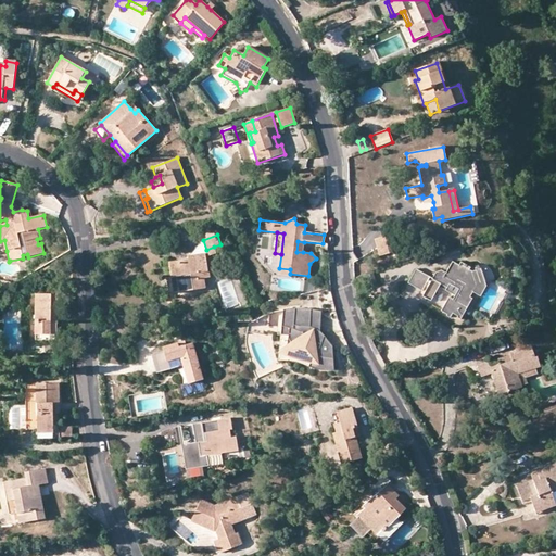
[(379,256),(394,252),(389,236),(375,240),(379,256)]
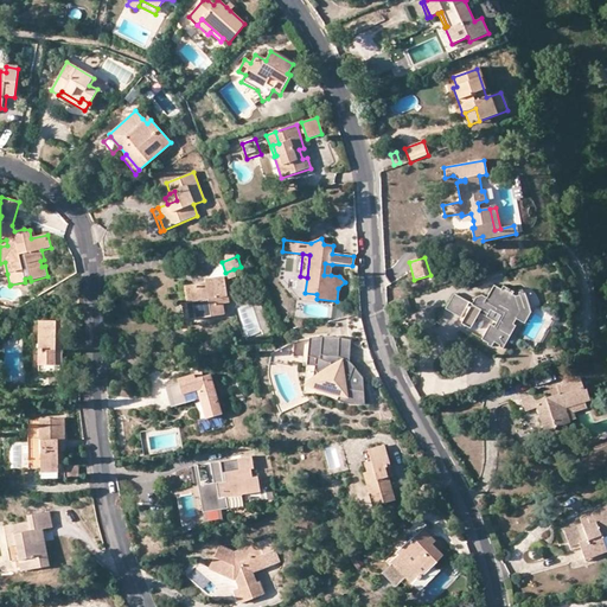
[(234,269),(225,273),(228,279),(236,276),(234,269)]
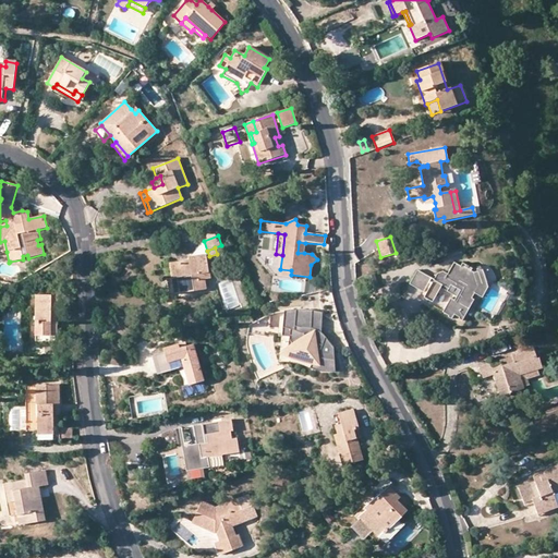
[(204,279),(209,279),(206,255),(194,256),(194,261),(189,262),(171,264),(173,279),(171,279),(173,294),(205,290),(204,279)]
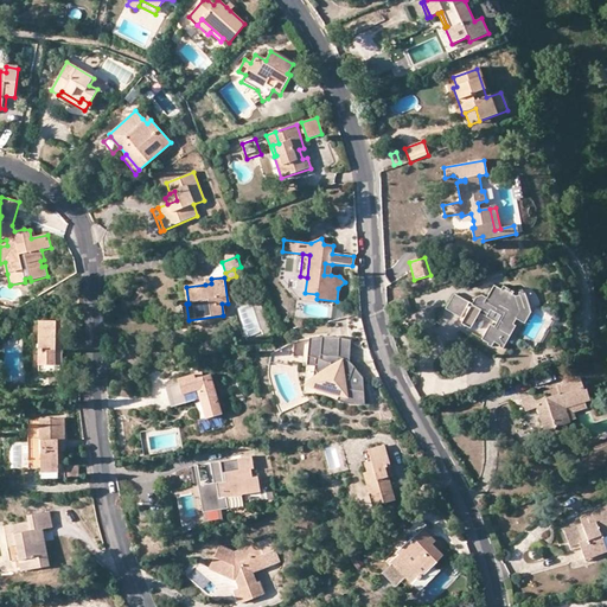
[(525,310),(522,295),(516,298),(511,294),(512,292),(504,287),(502,291),(493,286),(486,299),(481,296),(475,298),(472,305),(454,294),(446,310),(465,320),(462,324),(471,328),(479,313),(496,323),(493,327),(491,325),(481,339),(489,344),(487,345),(491,347),(493,342),(499,345),(498,346),(502,349),(515,327),(512,326),(517,319),(519,320),(525,310)]
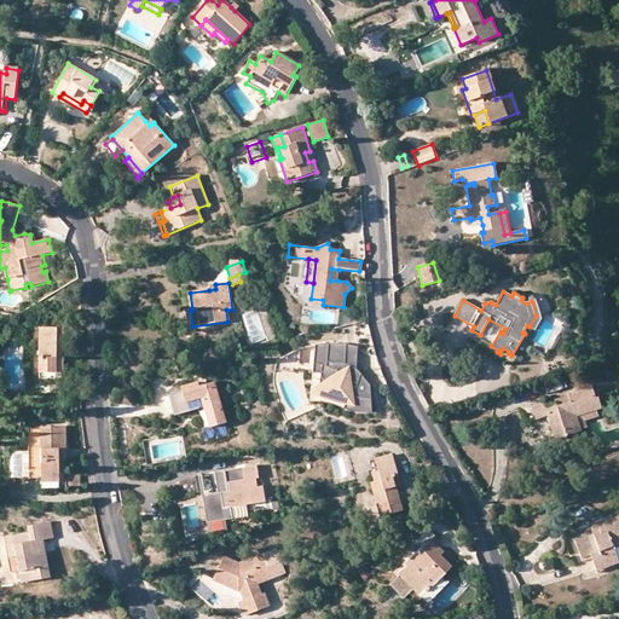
[(536,316),(530,327),(534,330),(542,317),(536,298),(531,299),(532,301),(536,316)]
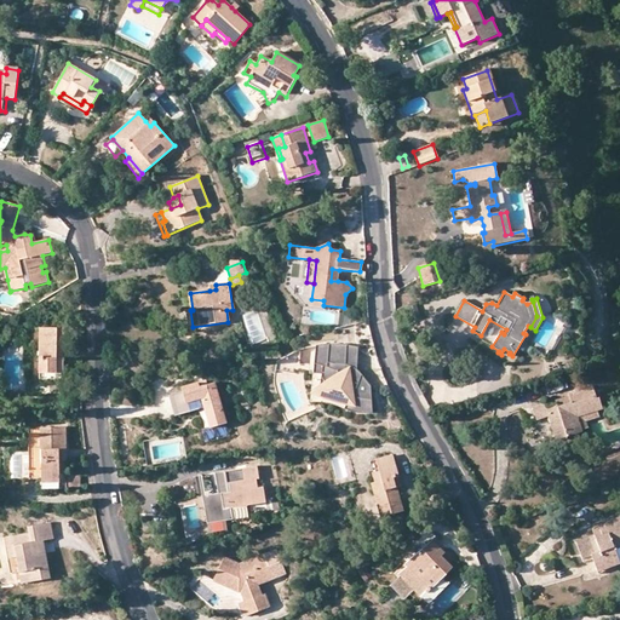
[(12,315),(4,314),(3,325),(15,317),(12,315)]
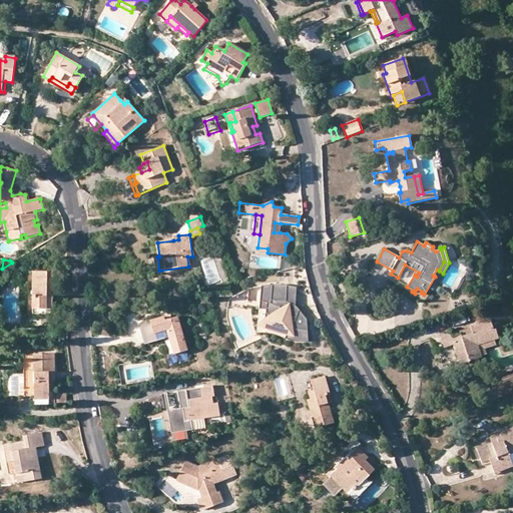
[(33,310),(52,310),(52,297),(47,297),(47,284),(52,284),(54,284),(54,273),(33,272),(33,310)]
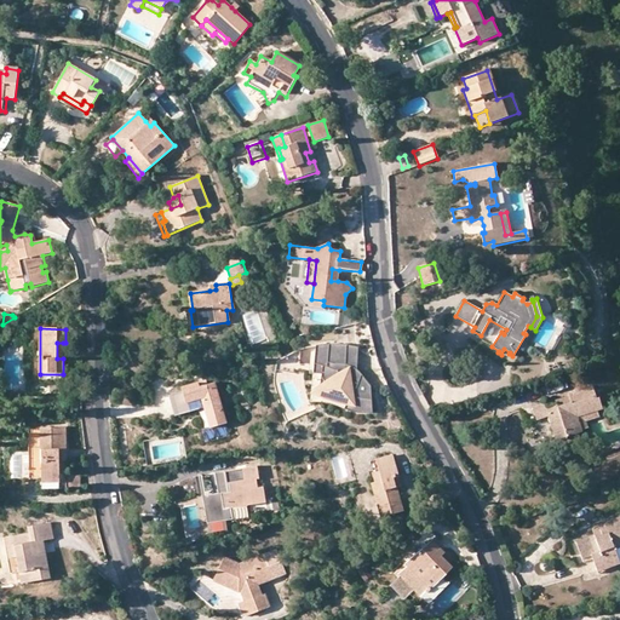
[(362,371),(356,367),(356,344),(338,343),(326,342),(316,340),(314,366),(325,368),(321,391),(327,392),(336,394),(346,396),(352,397),(348,406),(351,407),(359,409),(366,411),(372,411),(373,384),(362,371)]
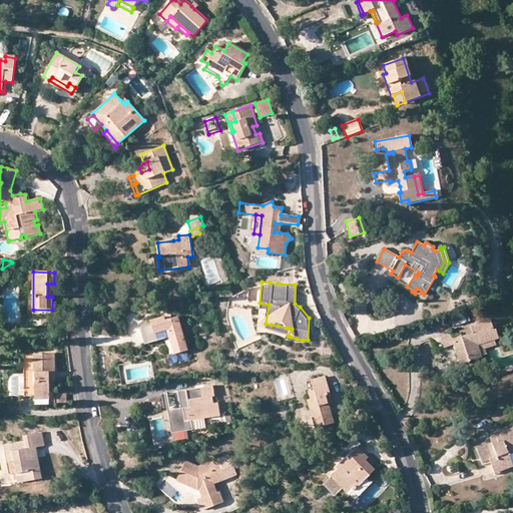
[(266,324),(269,305),(260,303),(257,330),(266,331),(278,333),(288,336),(292,329),(287,328),(278,326),(271,325),(266,324)]
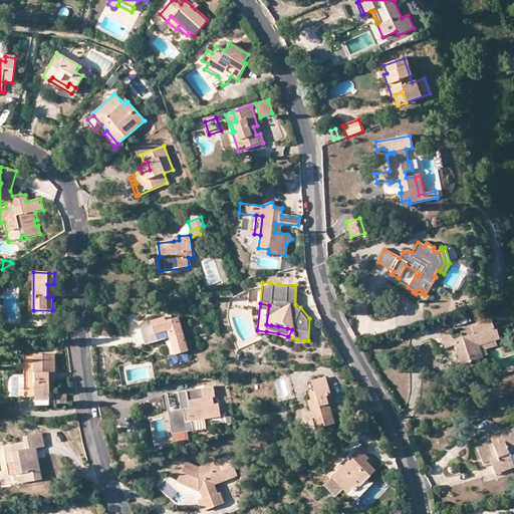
[(174,354),(187,351),(178,317),(172,319),(171,316),(151,321),(152,325),(141,328),(146,344),(170,338),(174,354)]
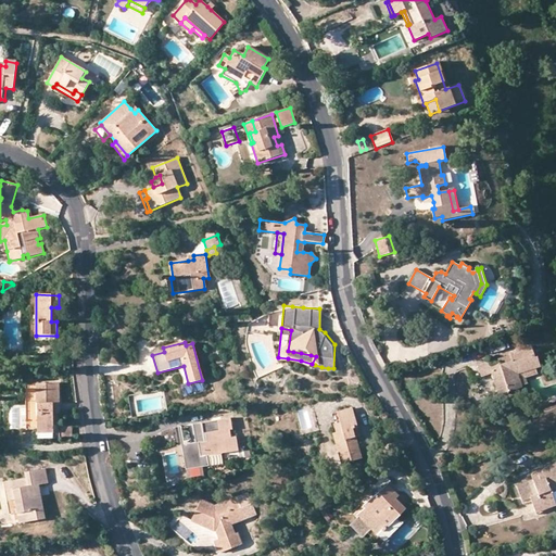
[(517,375),(534,368),(540,367),(536,357),(534,358),(530,348),(509,354),(509,356),(513,363),(501,367),(500,363),(489,367),(491,374),(496,389),(506,386),(508,392),(521,389),(520,387),(517,375)]
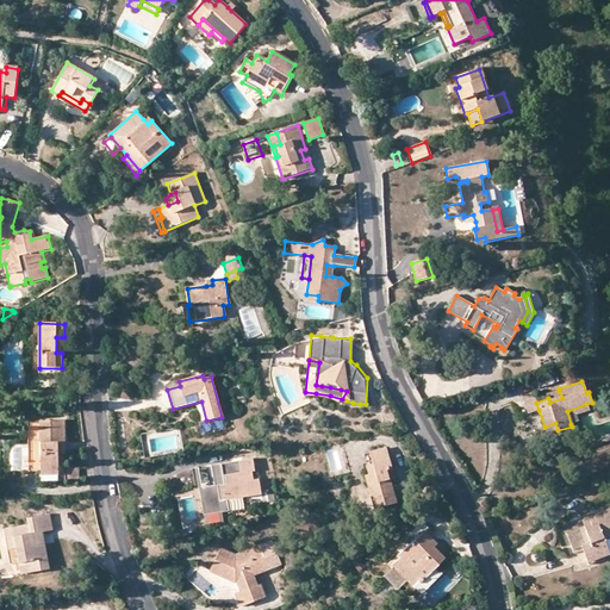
[(562,398),(559,391),(547,396),(548,398),(549,403),(562,398)]
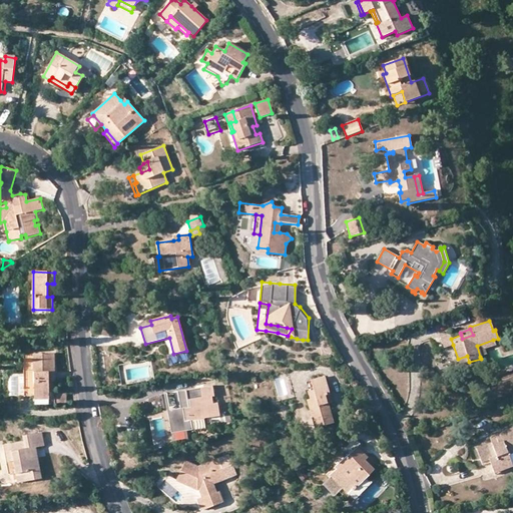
[(453,345),(451,339),(449,334),(439,337),(443,348),(453,345)]
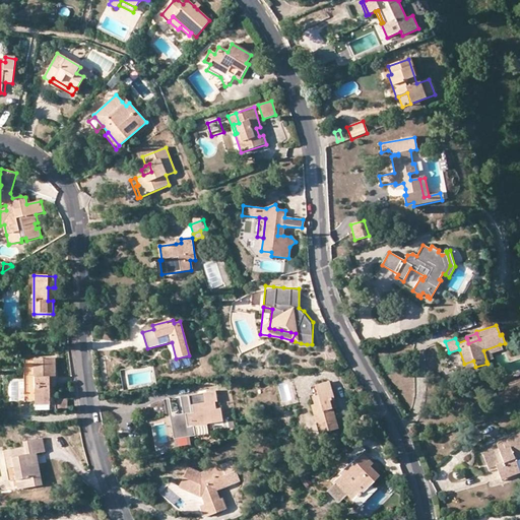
[(483,350),(486,362),(493,360),(491,354),(502,350),(500,344),(483,350)]
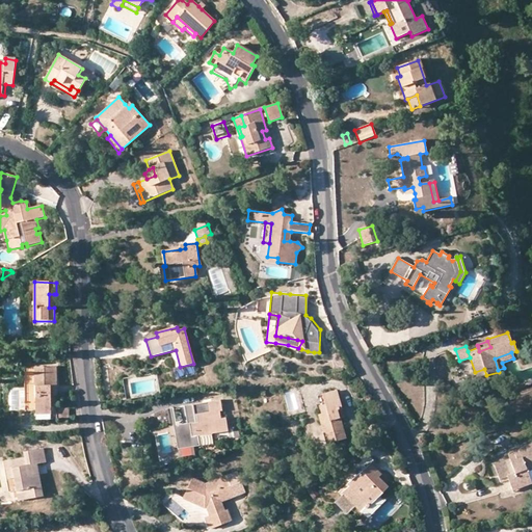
[(35,407),(35,368),(25,368),(25,408),(35,407)]
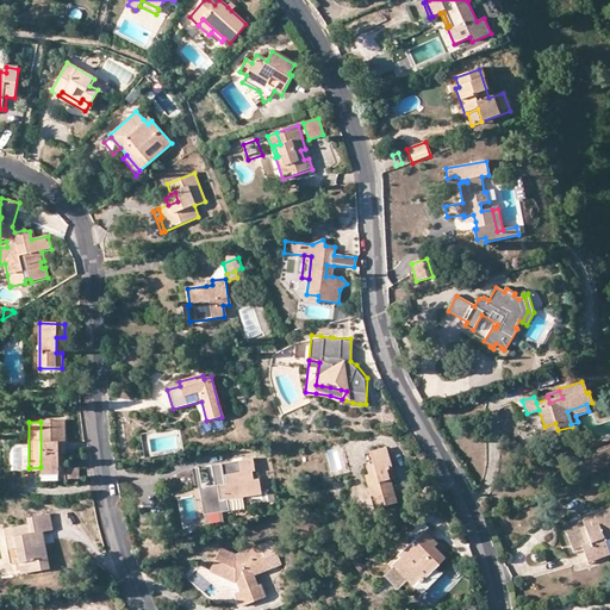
[(41,481),(79,479),(79,467),(64,467),(64,454),(58,453),(58,442),(64,442),(63,422),(41,422),(41,467),(41,481)]
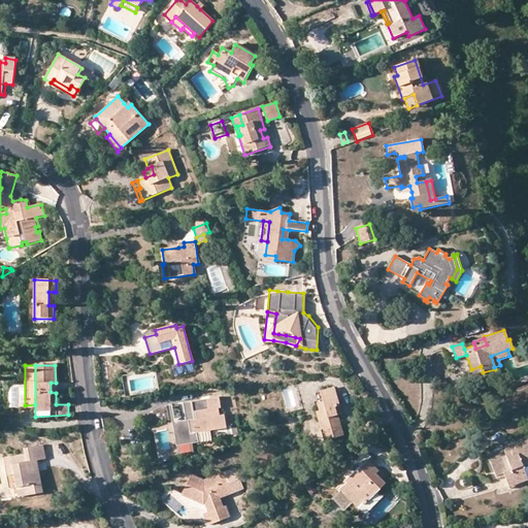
[(481,366),(471,369),(473,375),(483,372),(481,366)]
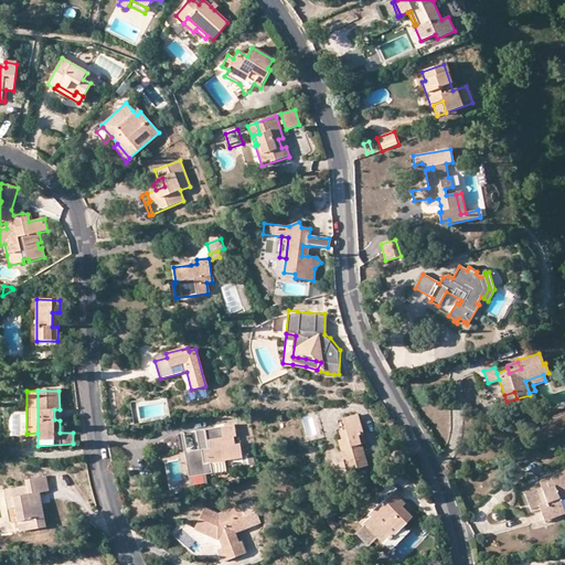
[(139,419),(138,407),(137,402),(129,403),(131,420),(139,419)]
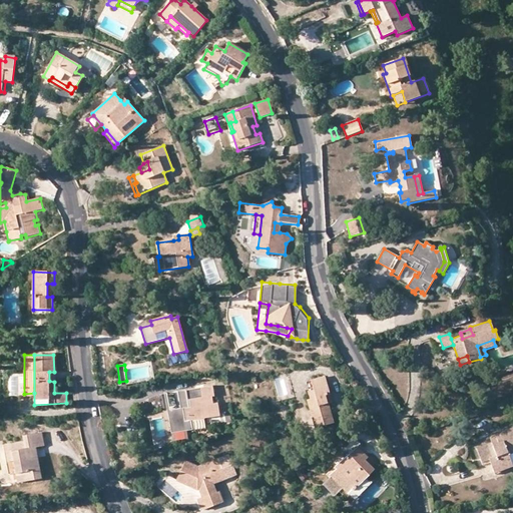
[(325,377),(310,381),(315,398),(310,400),(307,401),(314,428),(333,423),(328,404),(326,396),(330,394),(325,377)]
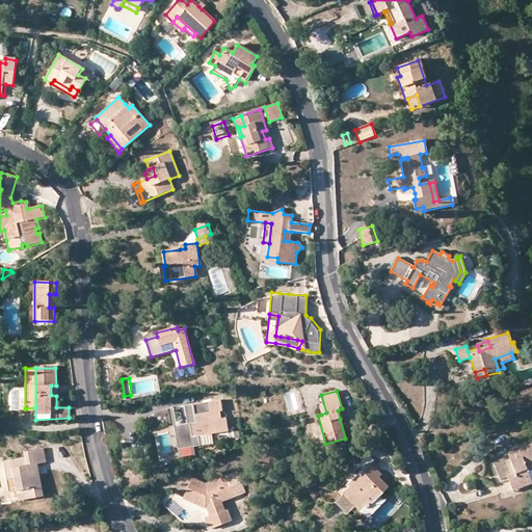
[(316,396),(321,415),(326,413),(321,395),(316,396)]
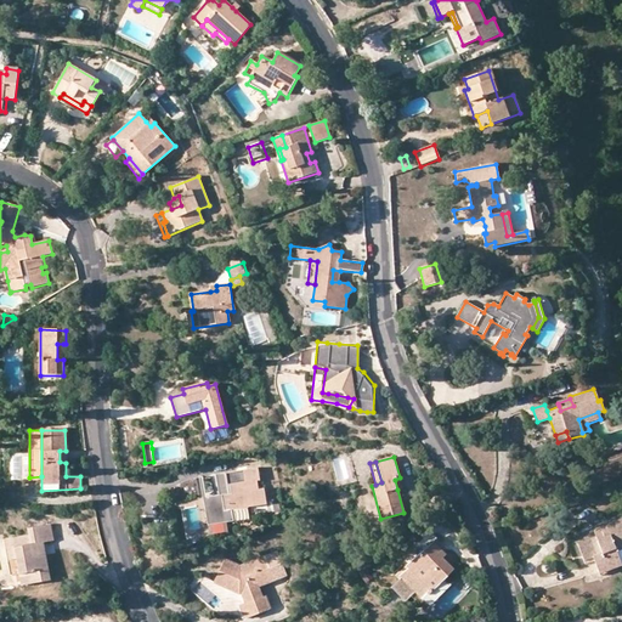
[(216,474),(220,495),(207,497),(211,521),(226,519),(225,510),(231,509),(266,503),(264,488),(260,488),(259,480),(261,480),(259,467),(216,474)]
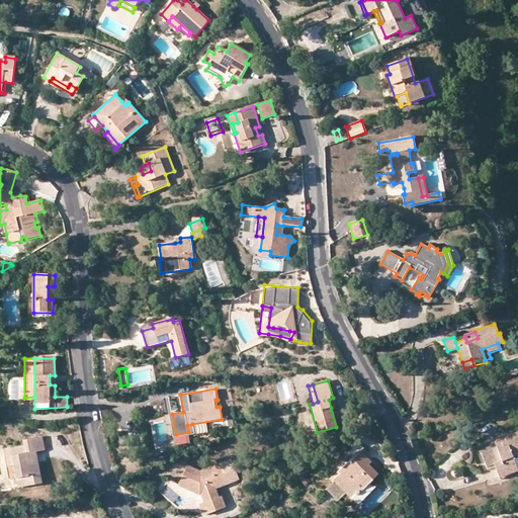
[(513,455),(517,452),(517,429),(500,436),(503,443),(496,445),(481,451),(485,463),(493,460),(495,464),(499,476),(517,468),(517,466),(513,455)]
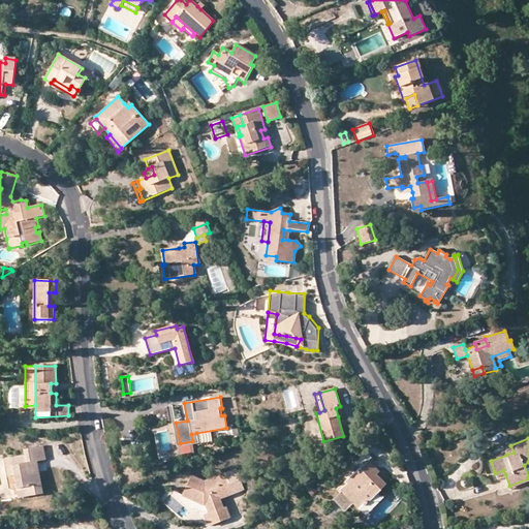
[(7,476),(9,490),(16,489),(18,497),(42,493),(38,470),(34,471),(33,462),(36,462),(48,460),(45,445),(26,448),(27,455),(10,457),(13,474),(7,476)]
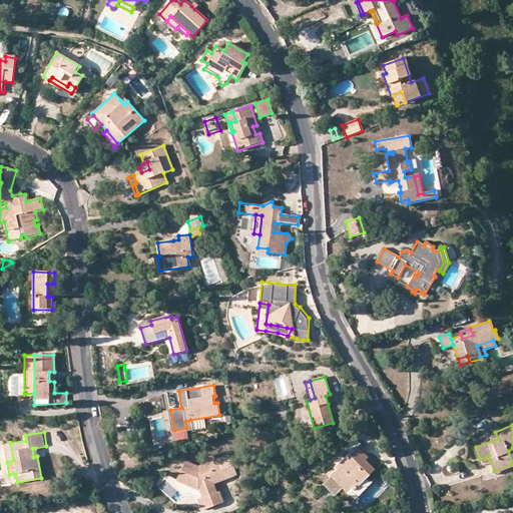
[(498,439),(495,432),(489,435),(491,441),(498,439)]
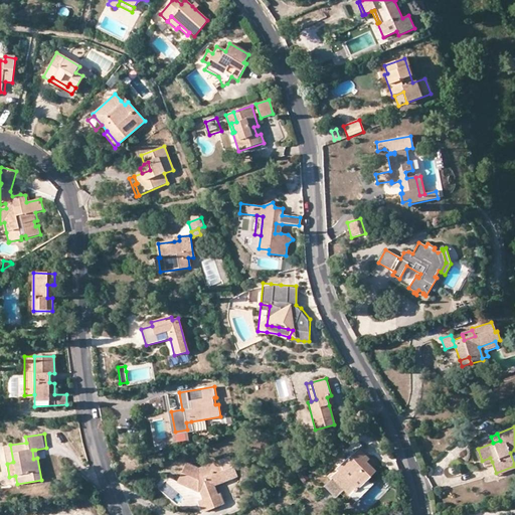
[(4,447),(7,464),(13,462),(10,445),(4,447)]
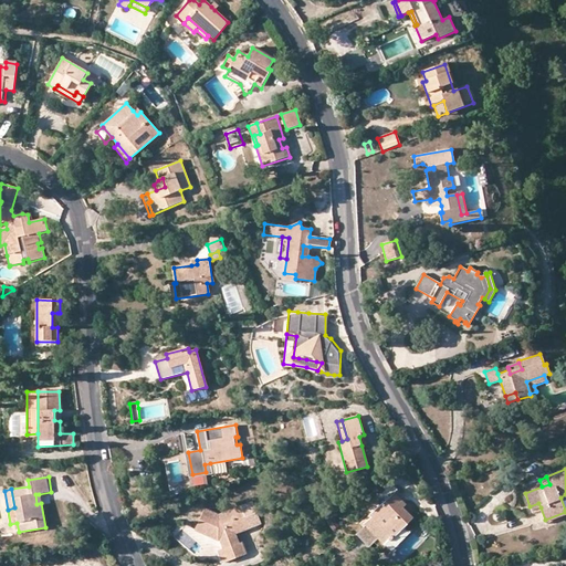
[(406,504),(395,493),(363,525),(384,546),(388,542),(405,526),(412,519),(402,509),(406,504)]
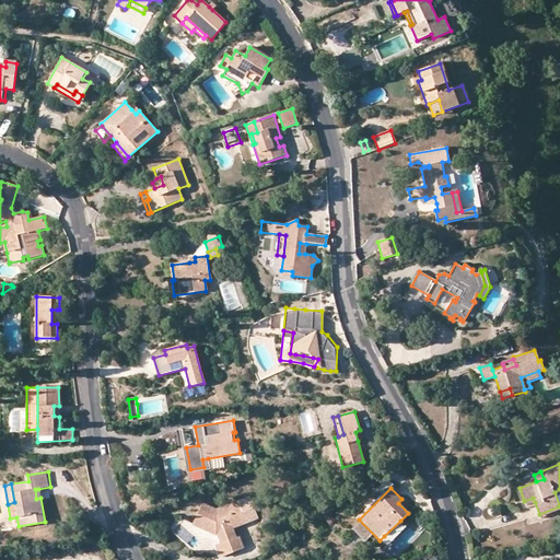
[(411,509),(401,499),(398,503),(408,513),(411,509)]
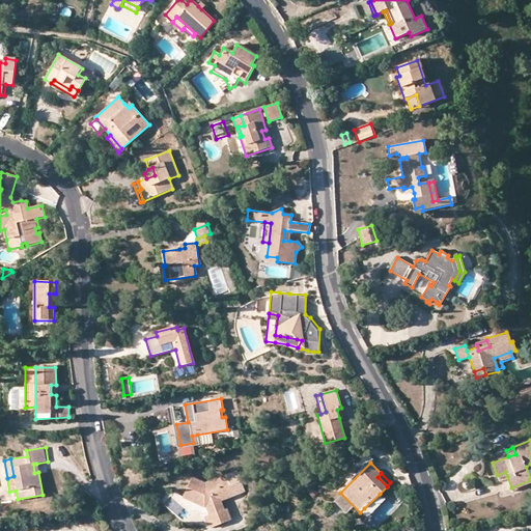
[(206,508),(210,515),(214,527),(231,520),(226,509),(224,510),(220,501),(233,496),(225,476),(204,484),(191,478),(183,498),(206,508)]
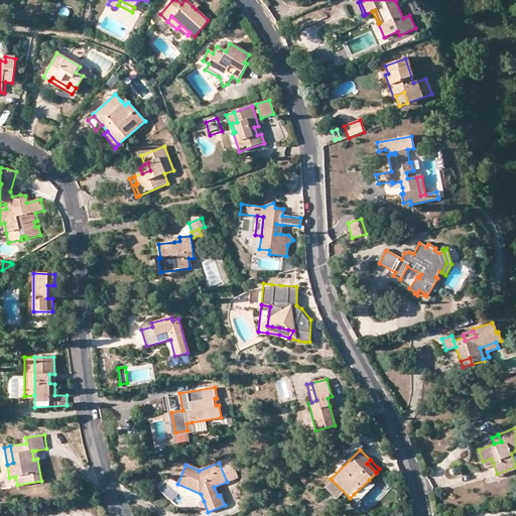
[(295,475),(302,486),(308,482),(301,471),(295,475)]
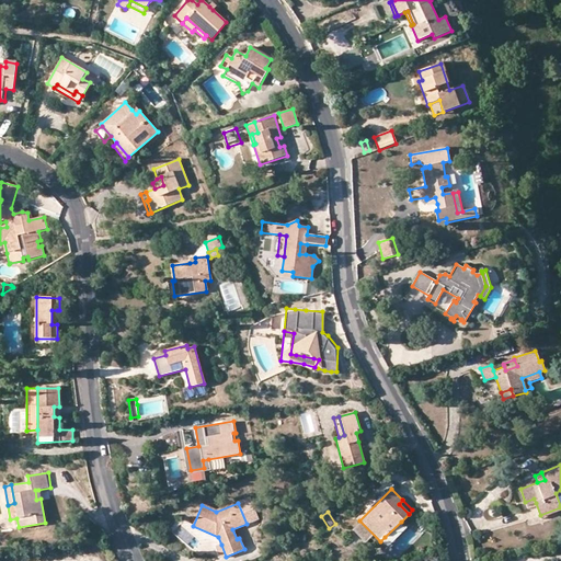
[(404,527),(401,522),(385,537),(390,541),(404,527)]
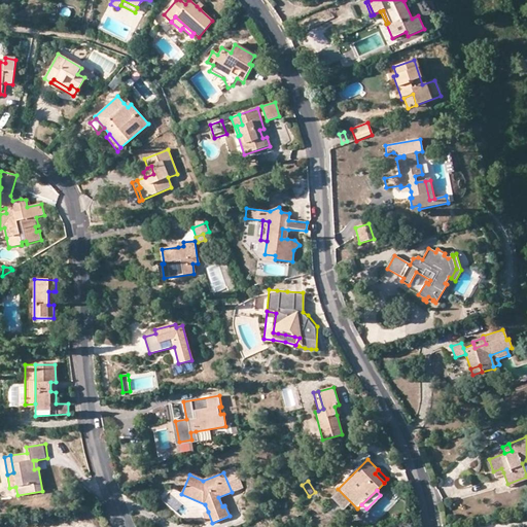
[(207,525),(212,523),(208,512),(203,514),(207,525)]
